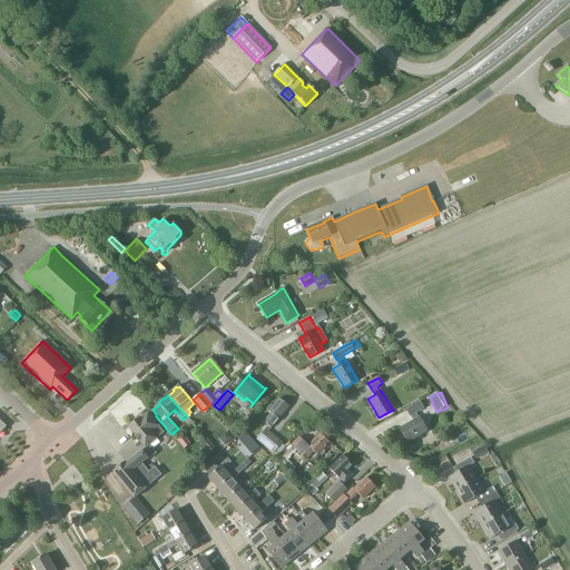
[(264,422),(267,425),(265,429),(268,431),(288,406),(279,399),(273,406),(271,404),(266,410),(271,413),(264,422)]
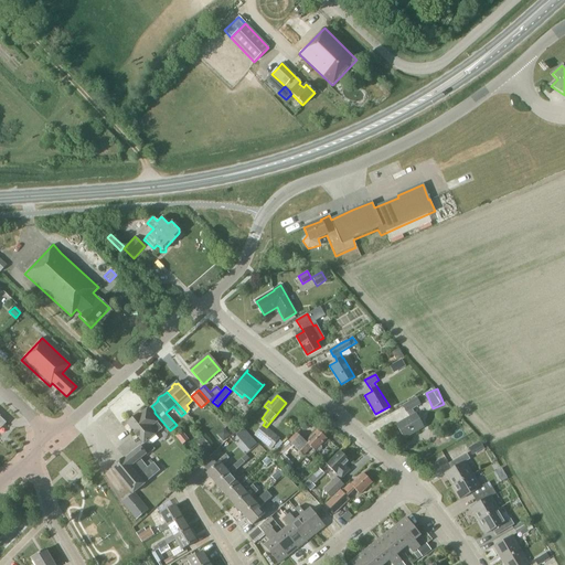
[(415,414),(412,409),(420,404),(416,397),(402,406),(406,413),(409,417),(396,425),(404,438),(424,427),(415,414)]
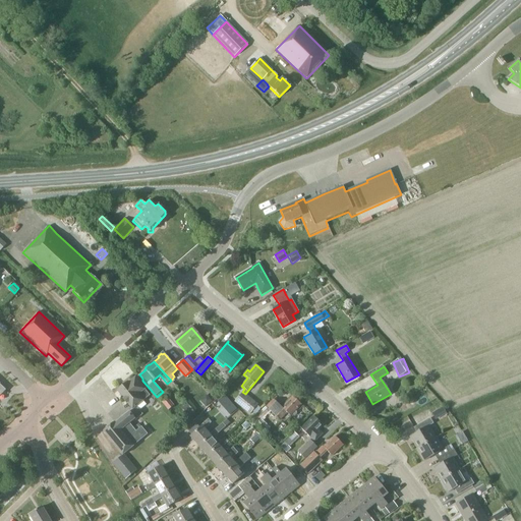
[(129,412),(134,419),(141,413),(136,407),(143,401),(150,395),(135,378),(128,383),(117,391),(123,399),(127,404),(132,409),(129,412)]
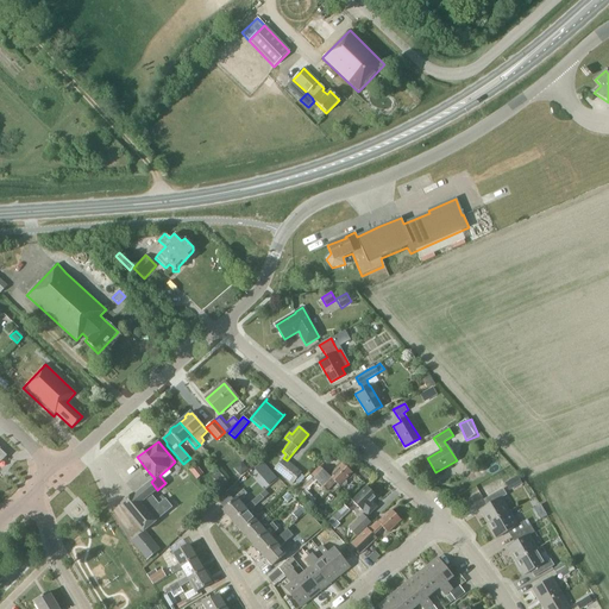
[(302,473),(287,460),(283,458),(274,470),(292,485),(295,482),(301,473),(302,473)]
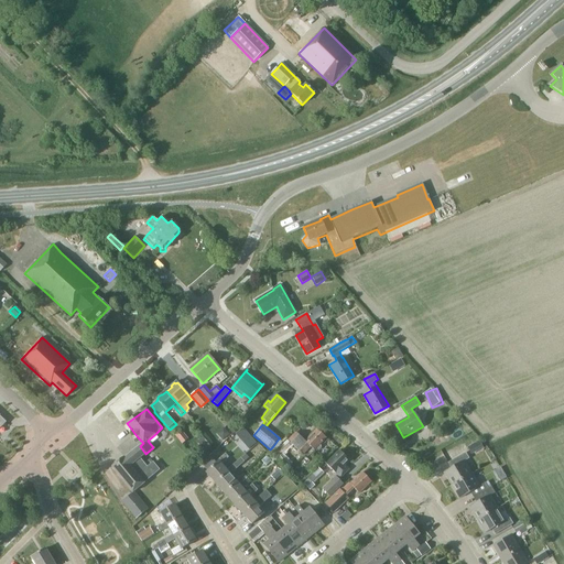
[(223,441),(229,434),(223,427),(216,434),(223,441)]
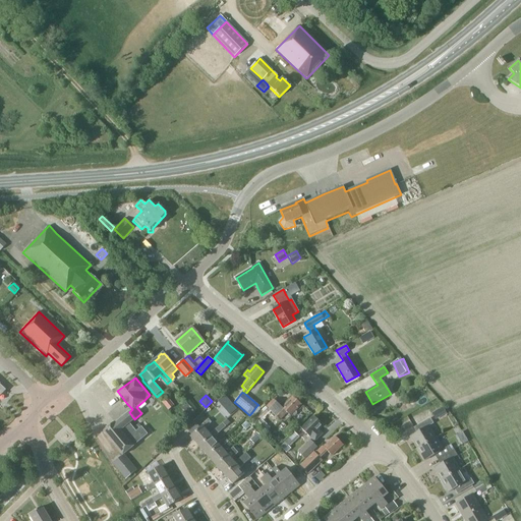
[(218,401),(230,415),(236,409),(224,396),(218,401)]
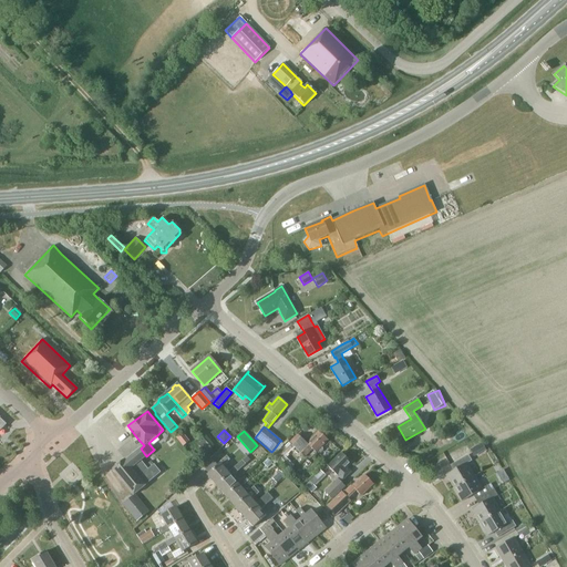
[(321,447),(328,441),(318,432),(307,444),(297,434),(289,443),(294,447),(305,457),(311,450),(316,453),(317,452),(318,453),(320,453),(322,451),(322,449),(321,447)]
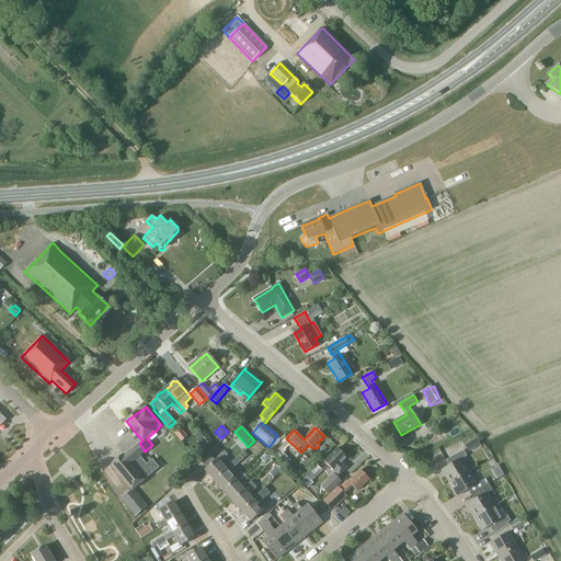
[(181,442),(187,436),(183,432),(176,437),(181,442)]
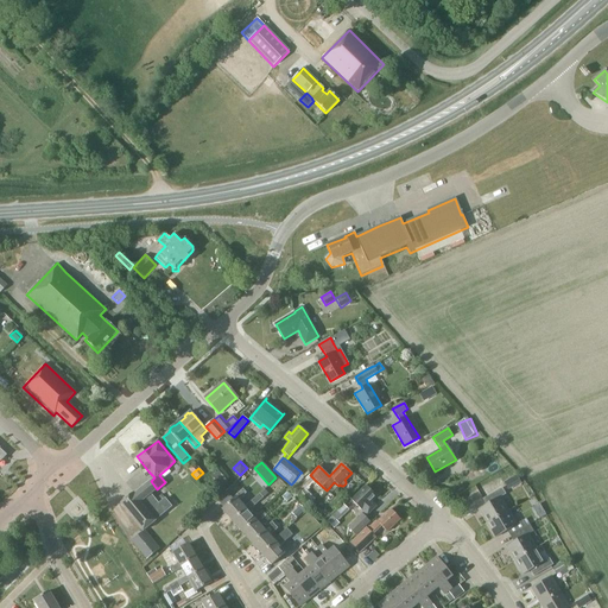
[(217,482),(223,477),(217,472),(213,476),(217,482)]
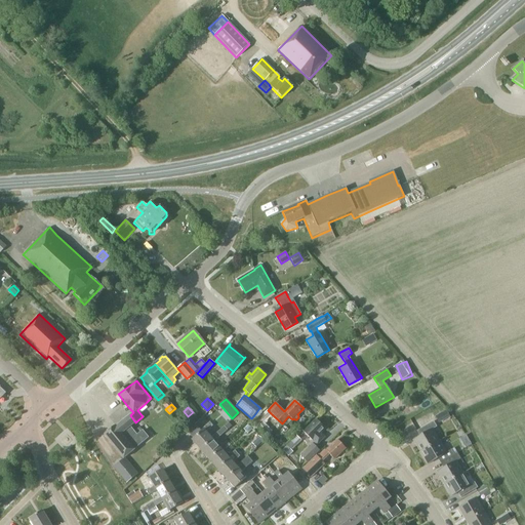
[(257,417),(263,411),(259,408),(254,415),(257,417)]
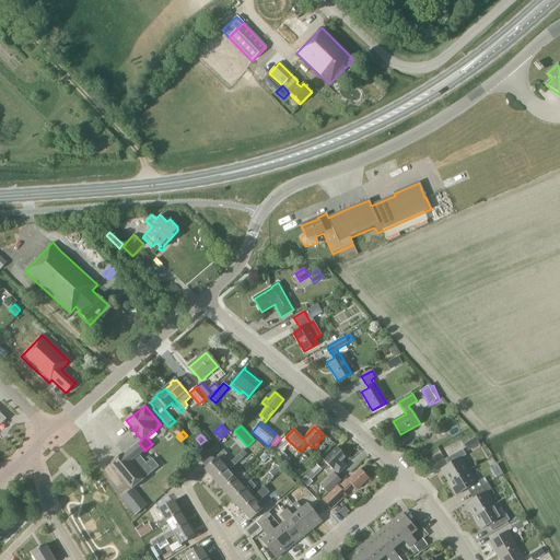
[(280,451),(290,442),(286,438),(271,450),(283,465),(289,461),(280,451)]
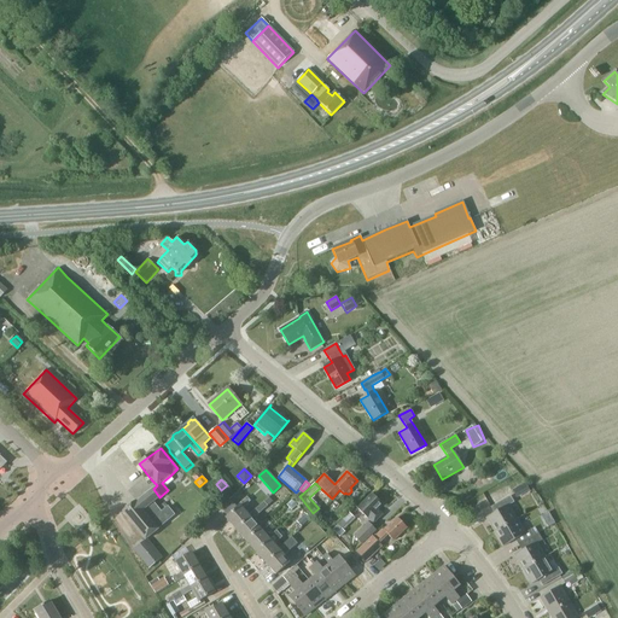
[(516,499),(522,495),(517,487),(512,490),(516,499)]
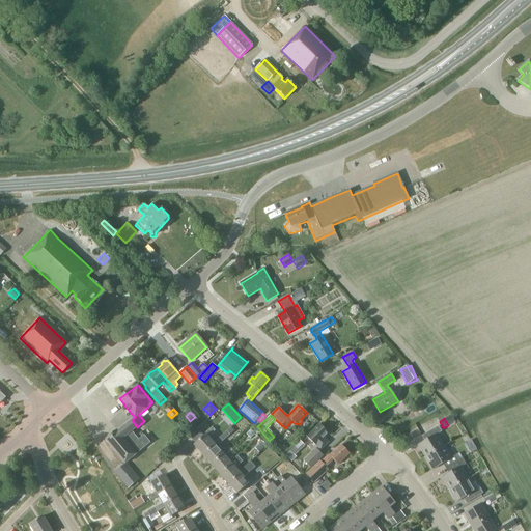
[(132,431),(137,427),(132,420),(117,431),(116,431),(105,441),(124,464),(114,472),(129,490),(140,479),(127,463),(136,454),(149,443),(141,431),(137,436),(140,439),(138,440),(132,431)]
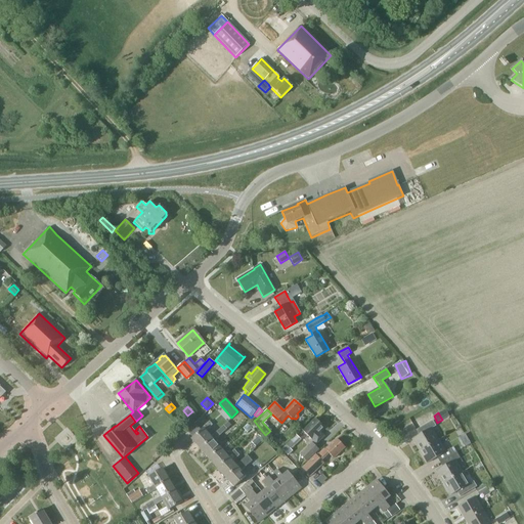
[(316,444),(323,436),(319,432),(324,428),(315,419),(302,431),(312,441),(316,444)]
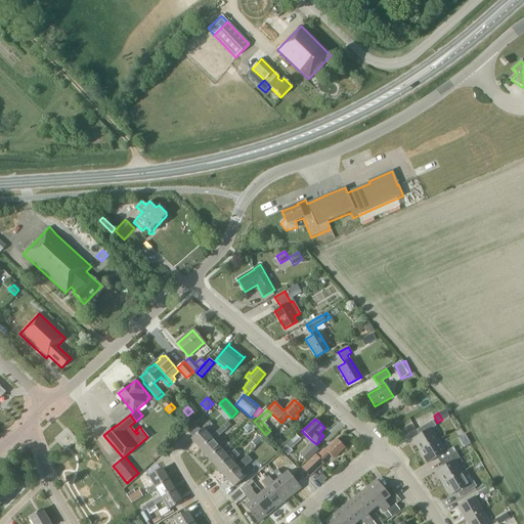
[(419,451),(438,440),(431,429),(436,426),(432,421),(416,430),(419,435),(411,440),(419,451)]
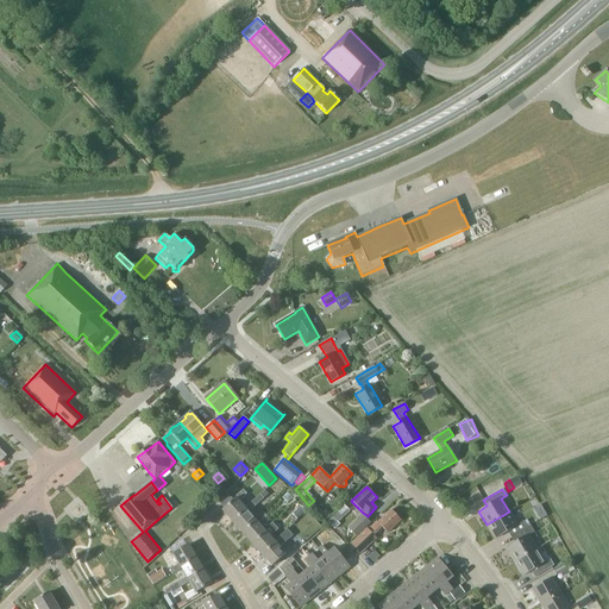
[(246,509),(245,508),(239,501),(246,494),(243,490),(234,497),(236,498),(223,510),(232,522),(246,509)]
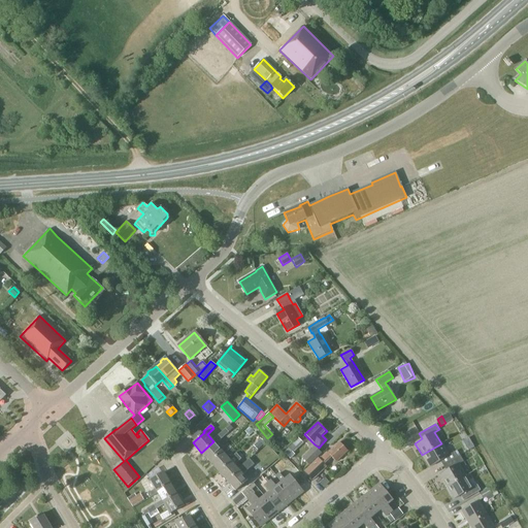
[(222,452),(221,450),(217,446),(220,443),(218,441),(229,432),(226,429),(219,434),(212,440),(213,441),(201,453),(209,462),(222,452)]
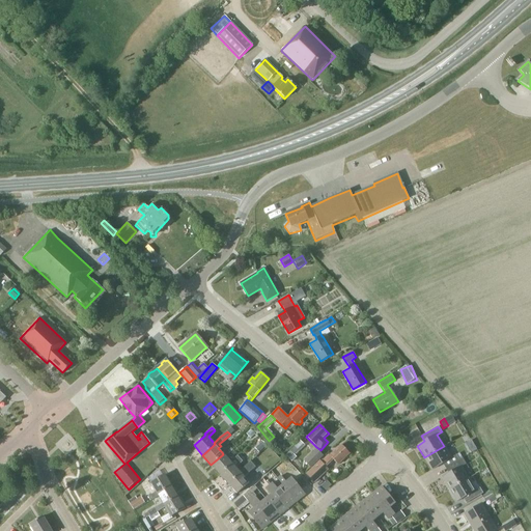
[(267,446),(262,441),(255,448),(258,452),(267,446)]
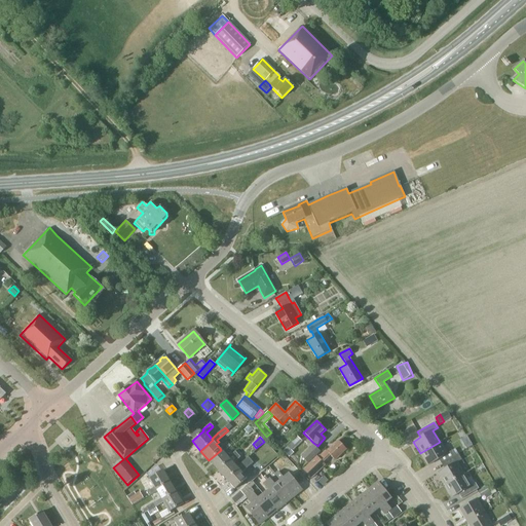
[(280,450),(285,446),(280,441),(276,445),(280,450)]
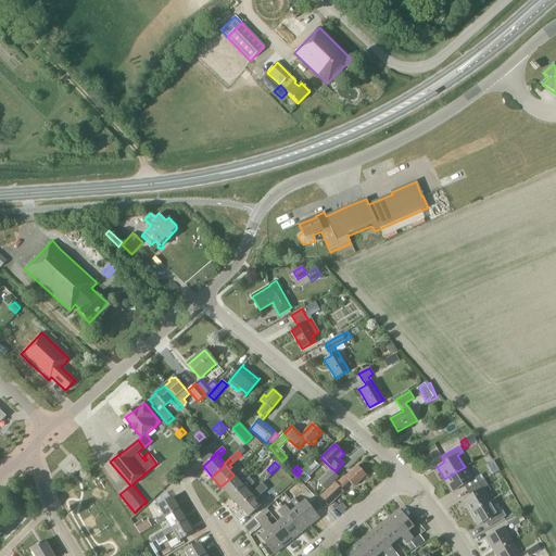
[(353,487),(366,475),(357,466),(345,477),(344,476),(336,483),(335,482),(319,496),(328,506),(343,491),(342,490),(350,483),(353,487)]
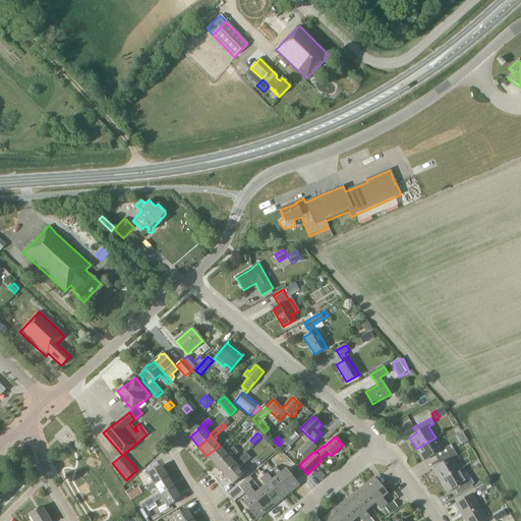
[(227,455),(226,454),(221,448),(228,442),(225,438),(218,444),(219,446),(207,456),(216,465),(227,455)]
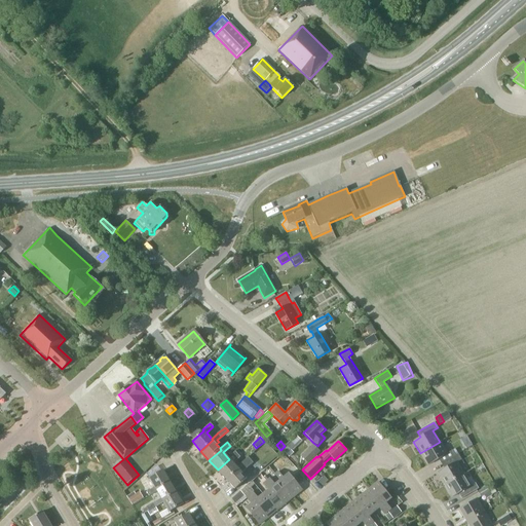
[(292,451),(296,447),(292,442),(287,446),(290,449),(292,451)]
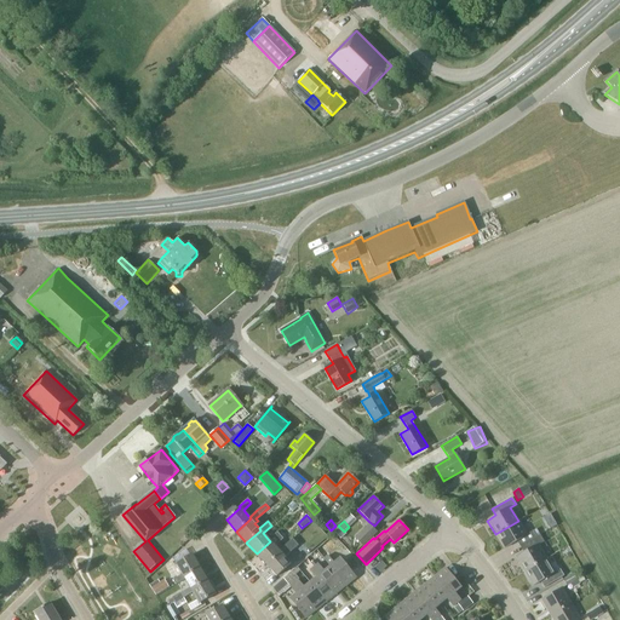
[(520,547),(537,538),(533,530),(527,535),(518,521),(495,534),(504,549),(517,541),(520,547)]
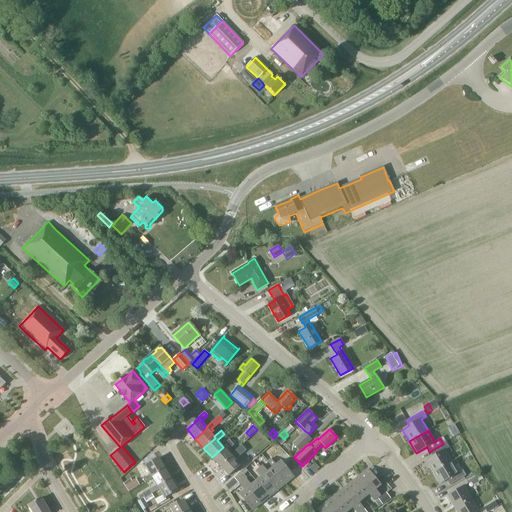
[(299,451),(311,440),(305,433),(293,445),(299,451)]
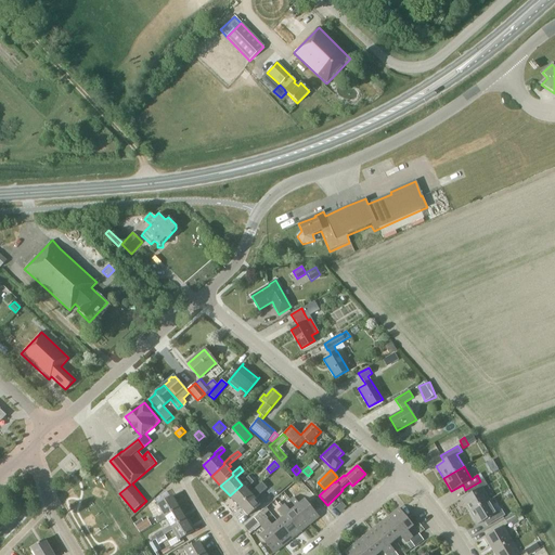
[(305,482),(309,478),(308,476),(306,474),(302,470),(298,475),(305,482)]
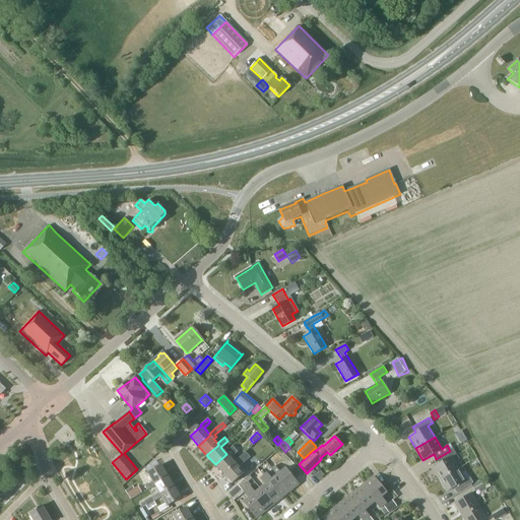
[(236,463),(234,462),(231,458),(237,452),(233,447),(225,453),(226,454),(215,464),(223,474),(236,463)]
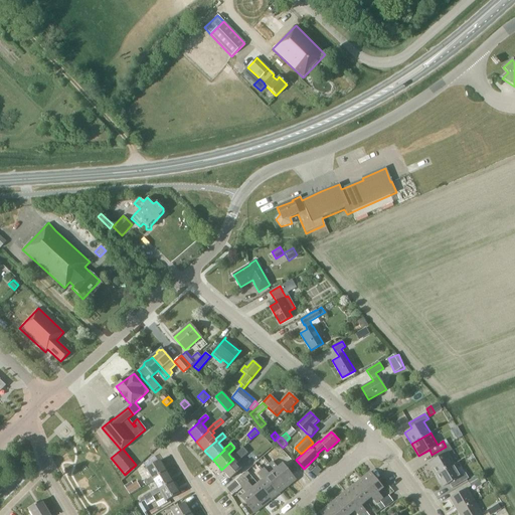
[(435,476),(454,465),(447,453),(452,451),(448,445),(446,447),(432,455),(435,460),(427,464),(435,476)]
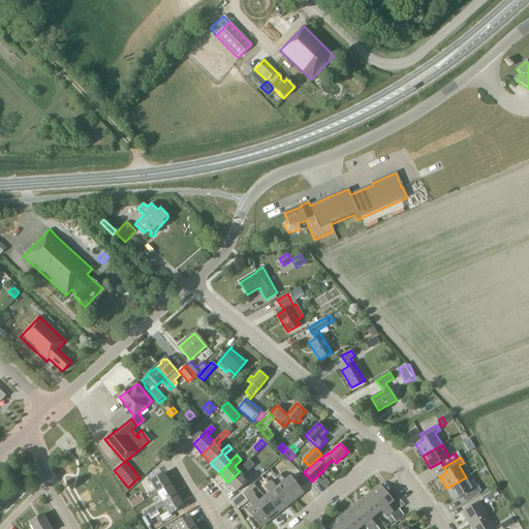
[(240,471),(227,483),(236,492),(248,481),(243,475),(254,465),(250,460),(238,470),(240,471)]
